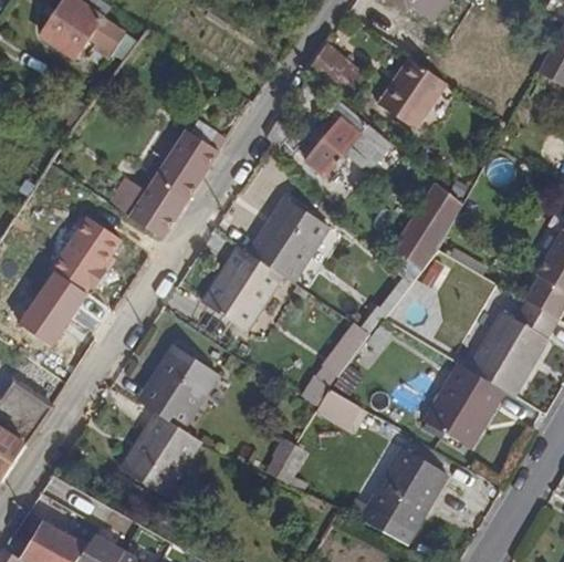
[(105,32),(59,0),(56,0),(29,40),(56,59),(69,42),(87,56),(105,32)]
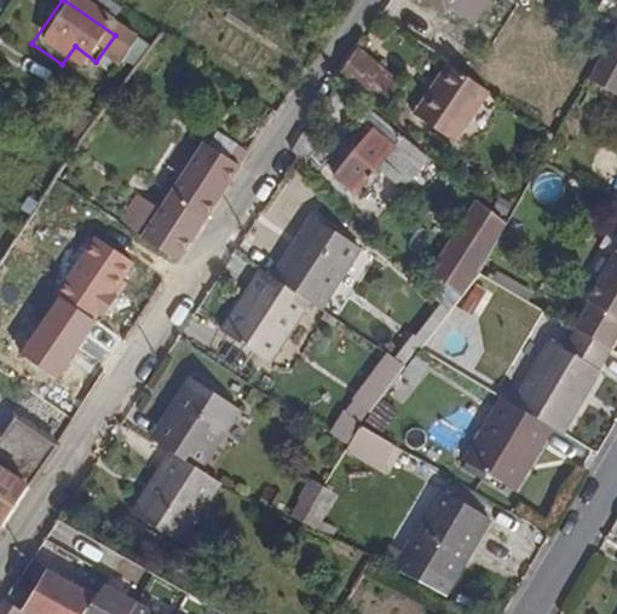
[(408,0),(448,25),(463,0),(408,0)]
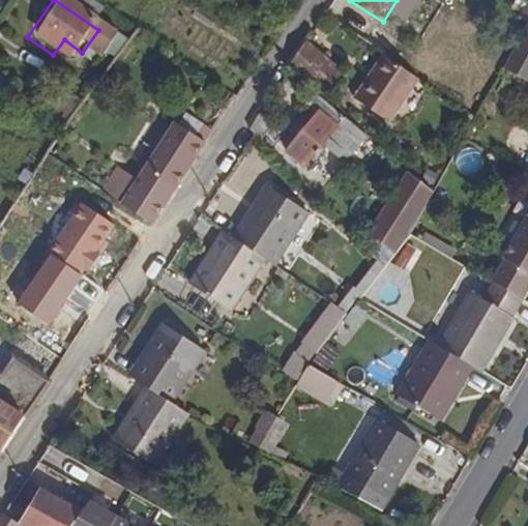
[(504,68),(527,80),(527,22),(504,68)]
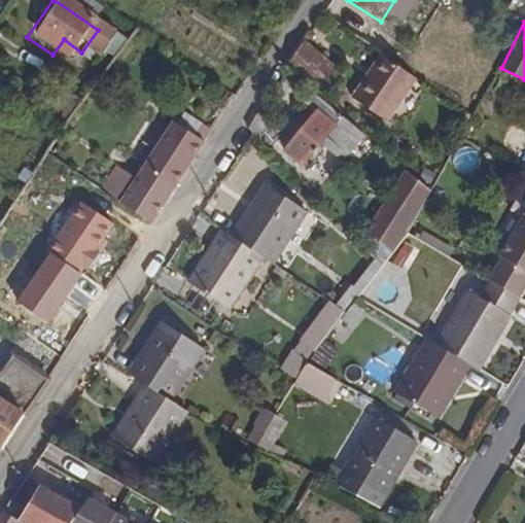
[(322,96),(343,72),(306,37),(289,63),(322,96)]
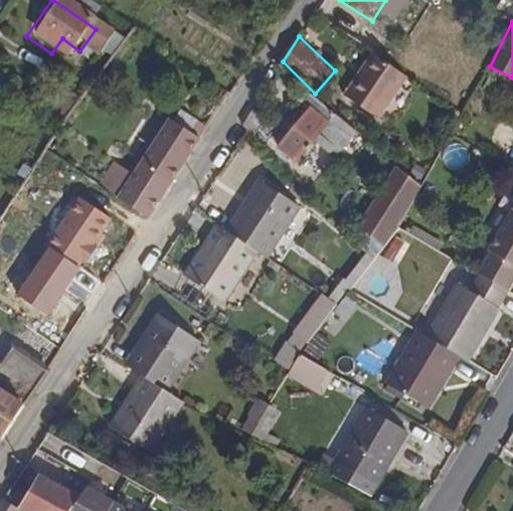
[(377,124),(406,83),(374,59),(344,101),(377,124)]
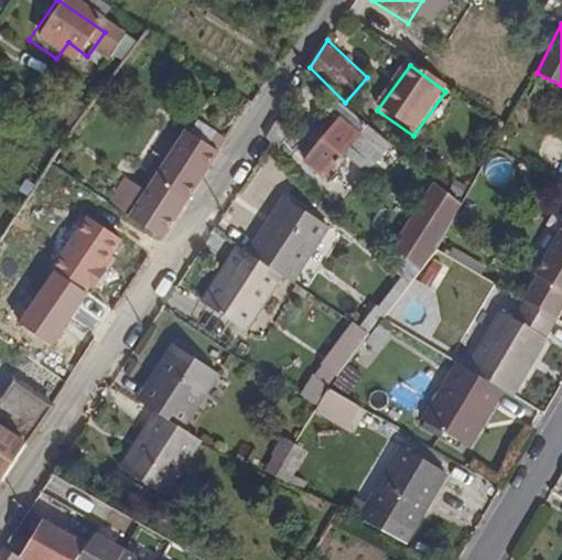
[(387,151),(335,100),(326,109),(336,120),(309,149),(330,171),(348,153),(366,171),(387,151)]
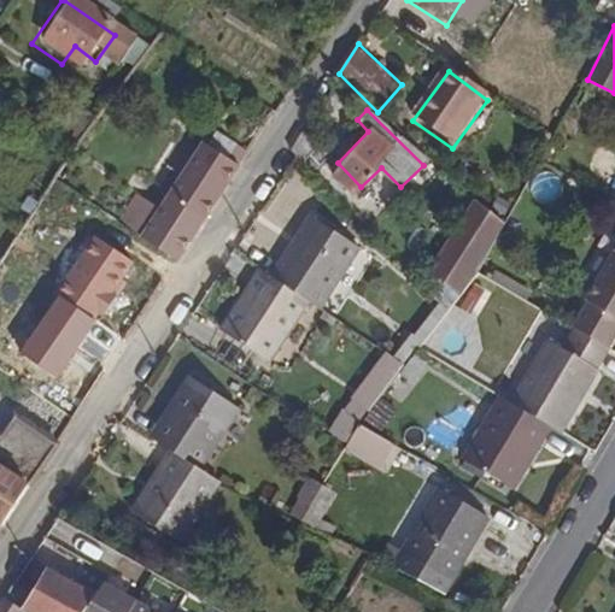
[(189,235),(234,165),(199,143),(156,210),(189,235)]
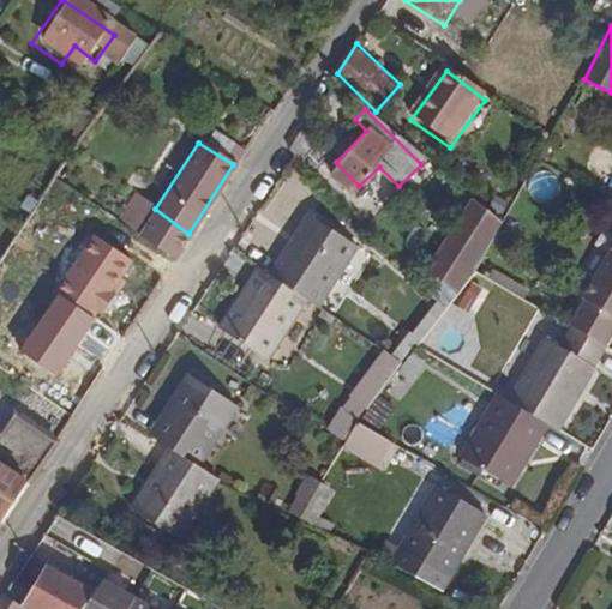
[(471,279),(498,229),(473,205),(415,291),(438,314),(471,279)]
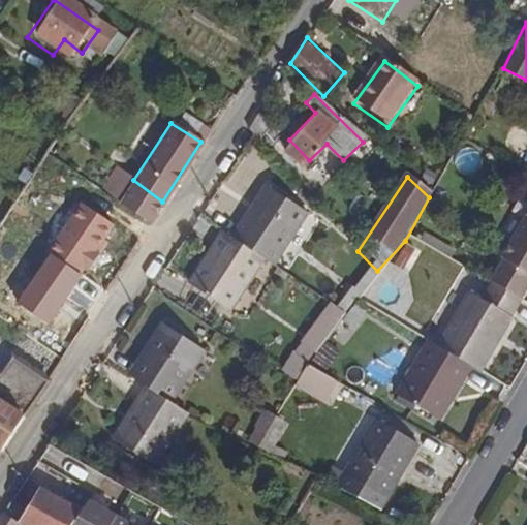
[(162,202),(133,180),(119,203),(149,222),(162,202)]
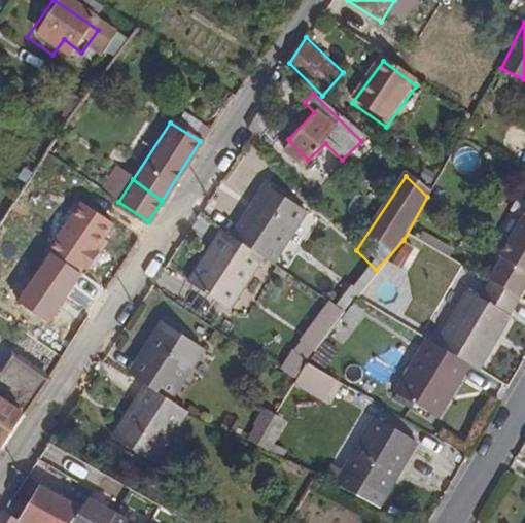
[(264,257),(298,206),(257,179),(223,231),(254,251),(264,257)]
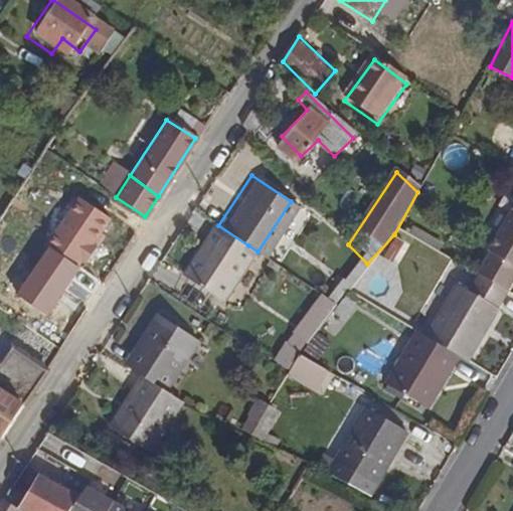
[(512,204),(474,269),(486,276),(507,289),(511,292),(512,289),(512,204)]
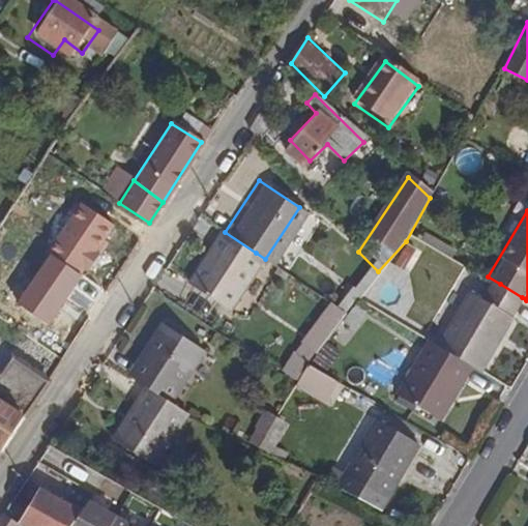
[(222,303),(256,253),(225,232),(214,225),(180,276),(222,303)]
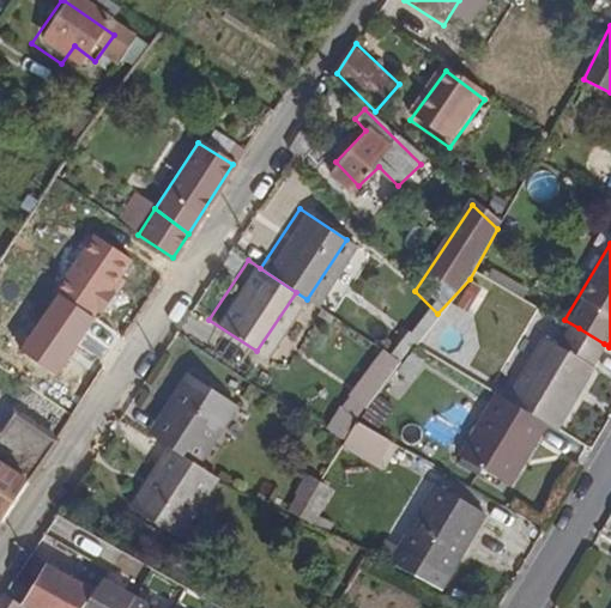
[(564,352),(548,341),(510,401),(550,425),(562,432),(599,371),(591,365),(604,344),(579,328),(564,352)]
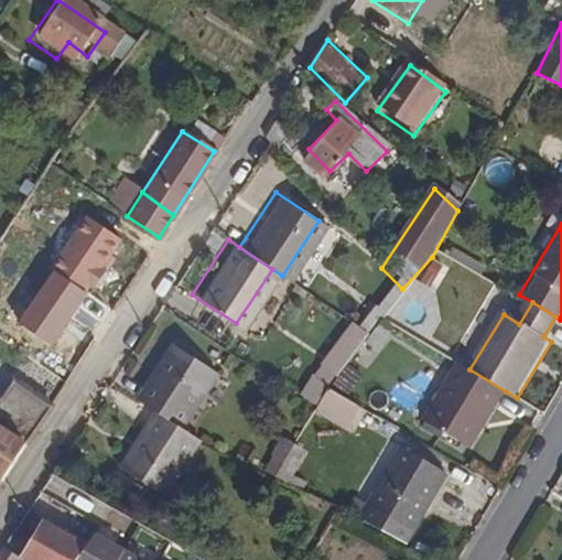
[(334,362),(364,330),(353,323),(322,362),(337,375),(342,368),(334,362)]
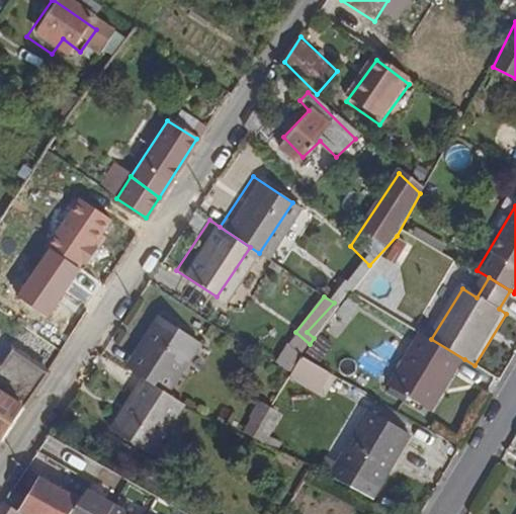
[(339,329),(354,311),(343,300),(338,306),(328,320),(339,329)]
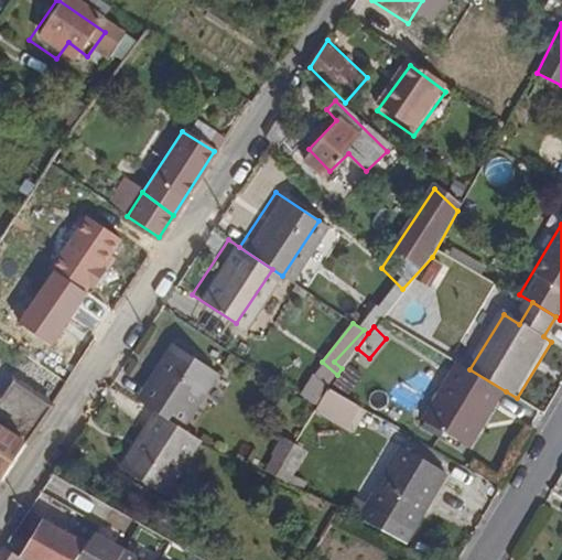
[(357,348),(368,333),(364,330),(334,362),(342,368),(357,348)]
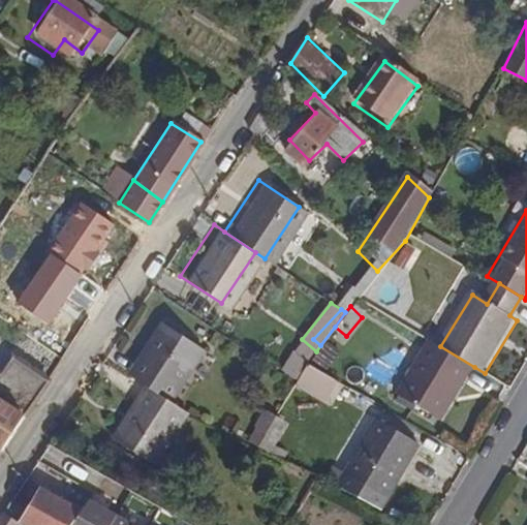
[(159,314),(155,321),(126,366),(142,376),(164,392),(191,351),(198,340),(159,314)]
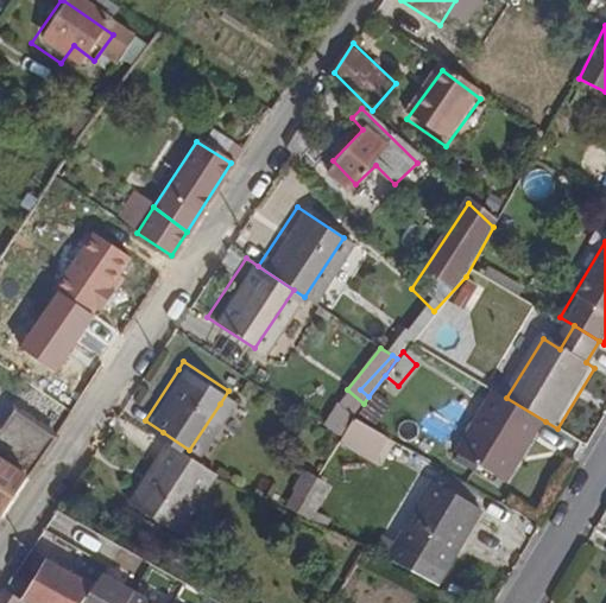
[(510,481),(545,421),(506,398),(498,392),(461,452),(510,481)]
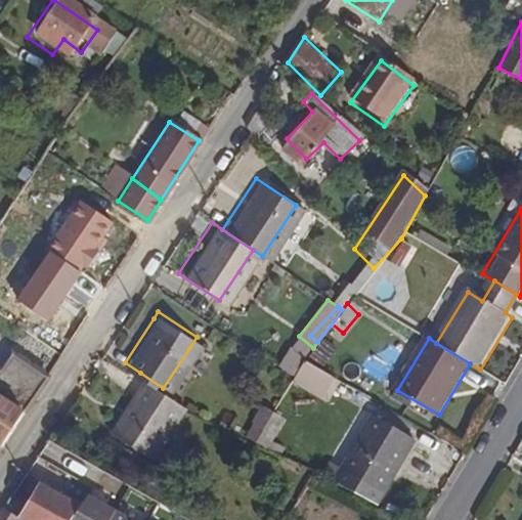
[(289,379),(306,357),(288,345),(272,367),(289,379)]
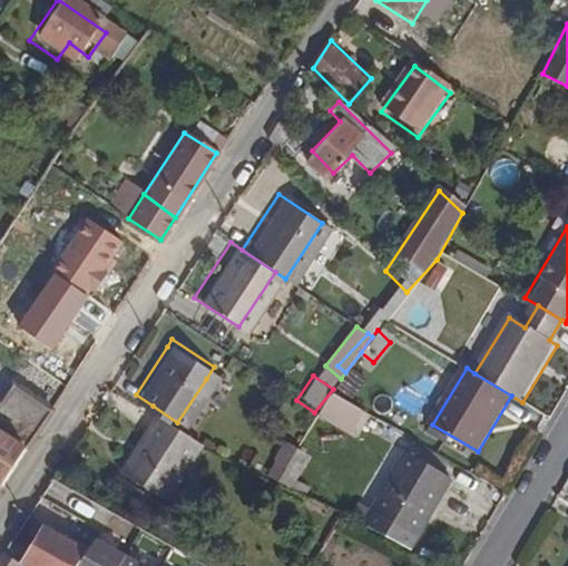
[(0,489),(3,491),(52,417),(11,391),(1,409),(0,408),(0,489)]
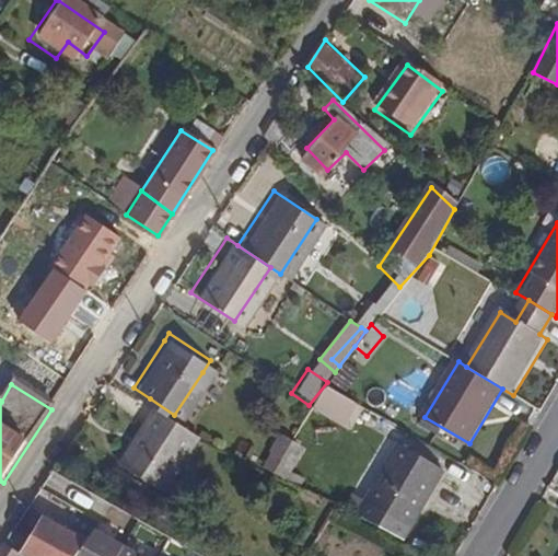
[(155,479),(192,426),(174,415),(150,398),(114,451),(155,479)]
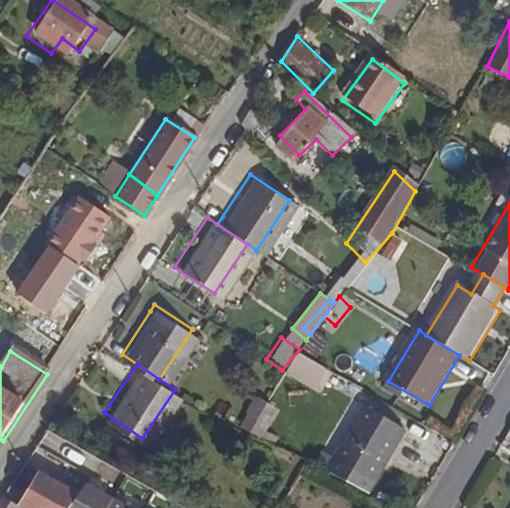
[(245,420),(257,404),(246,397),(234,412),(245,420)]
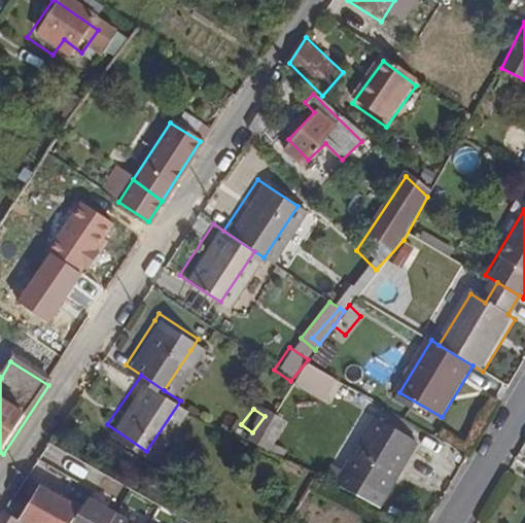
[(261,440),(273,423),(265,416),(252,432),(261,440)]
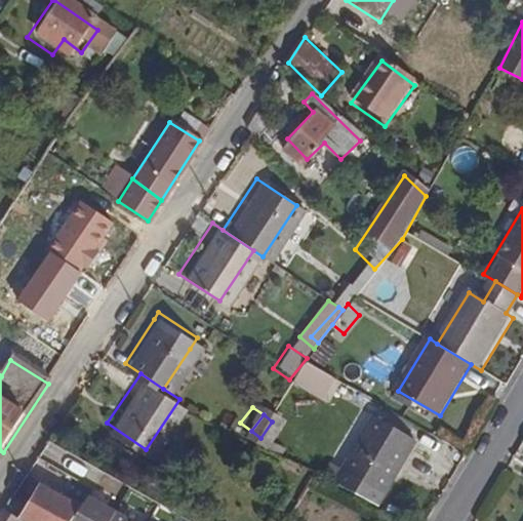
[(334,476),(374,502),(412,442),(372,417),(334,476)]
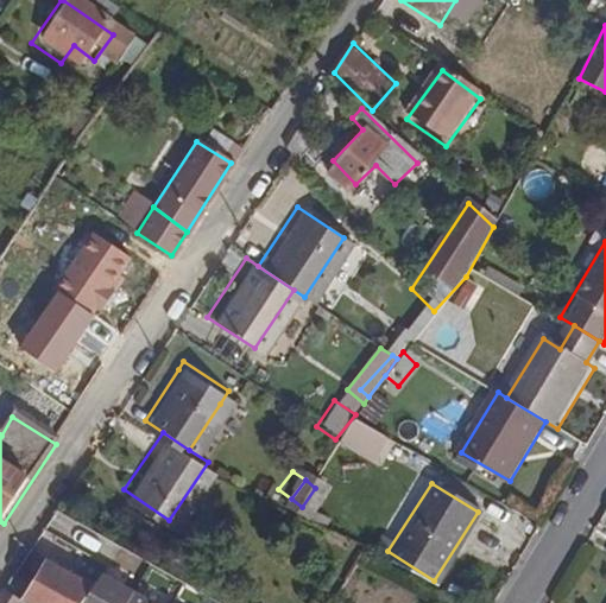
[(294,518),(302,507),(291,499),(283,511),(294,518)]
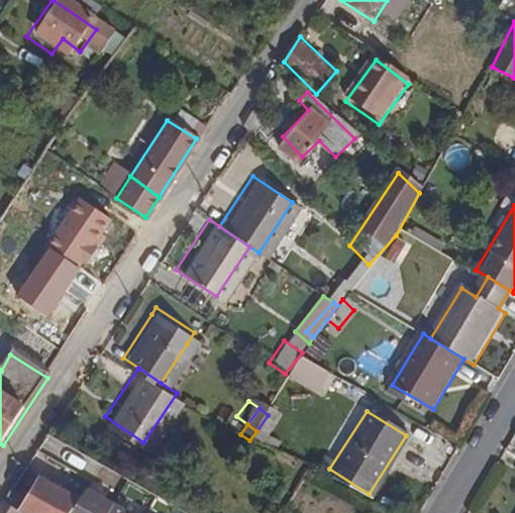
[(133,512),(87,486),(82,496),(40,472),(17,507),(6,500),(0,509),(0,512),(20,512),(23,510),(27,512),(133,512)]
